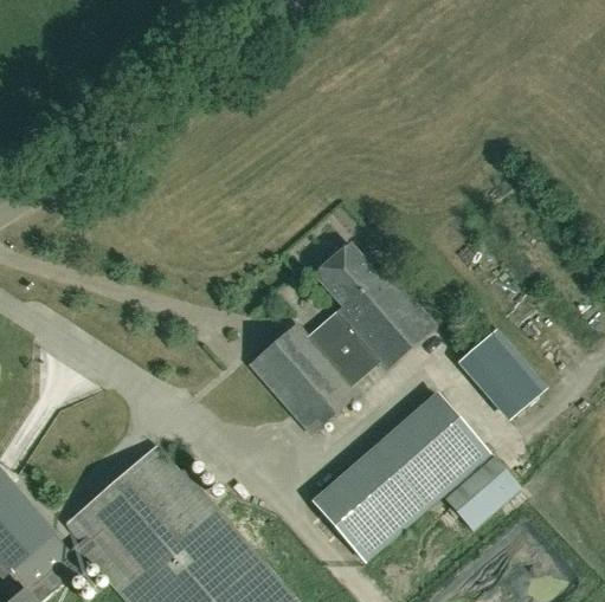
[(377,274),(348,241),(315,271),(343,303),(335,310),(385,367),(435,324),(385,267),(377,274)]
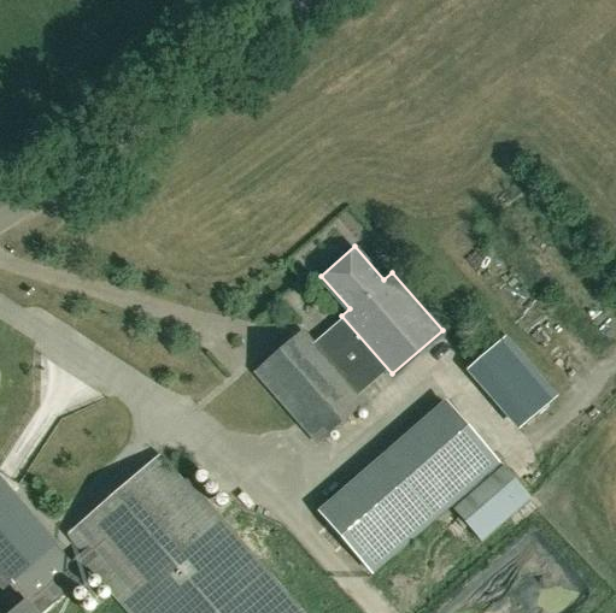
[(316,438),(363,398),(303,328),(256,369),(316,438)]
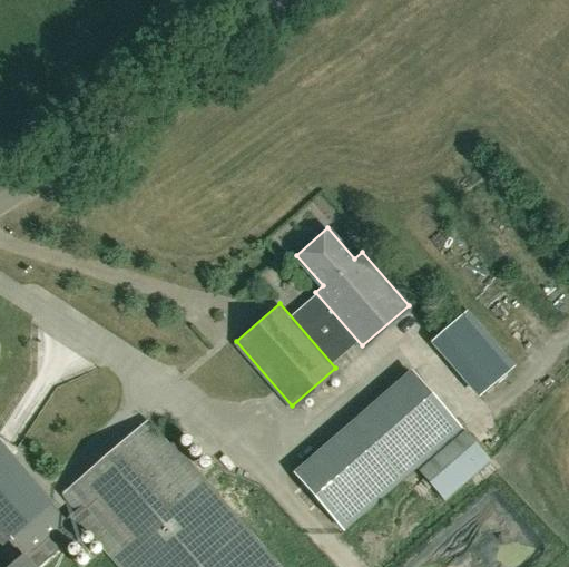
[(480,390),(508,367),(461,313),(434,336),(480,390)]
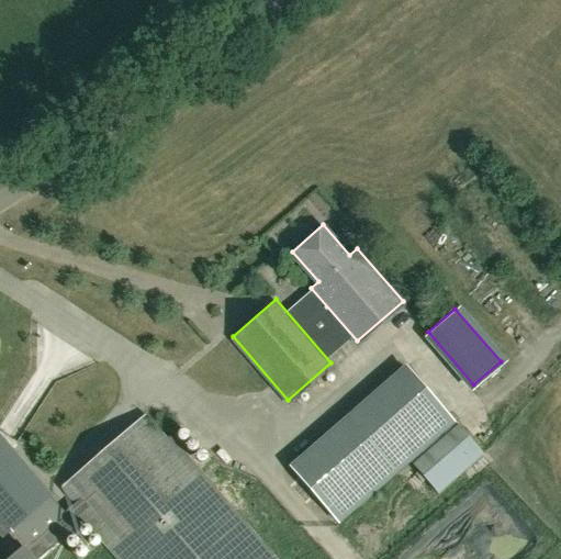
[(338,517),(452,418),(411,369),(296,469),(338,517)]
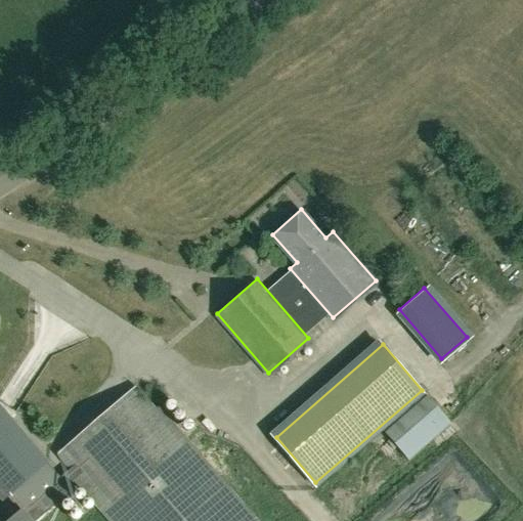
[(32,520),(59,497),(55,493),(77,474),(118,520),(255,520),(135,384),(57,451),(70,466),(19,510),(18,509),(3,520),(32,520)]
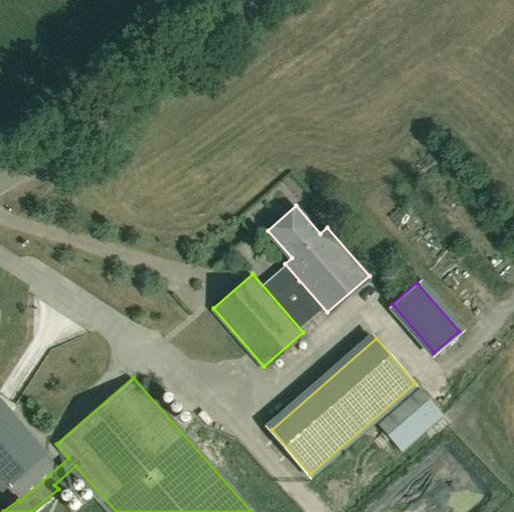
[(442,414),(442,413),(414,383),(373,418),(401,450),(442,414)]
